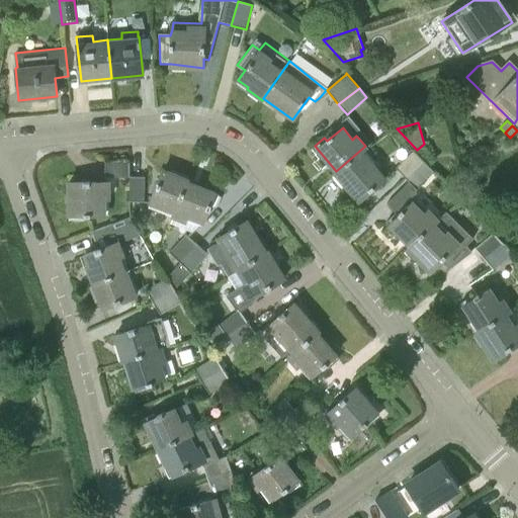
[(365,146),(336,171),(334,173),(358,201),(385,178),(363,152),(367,148),(365,146)]
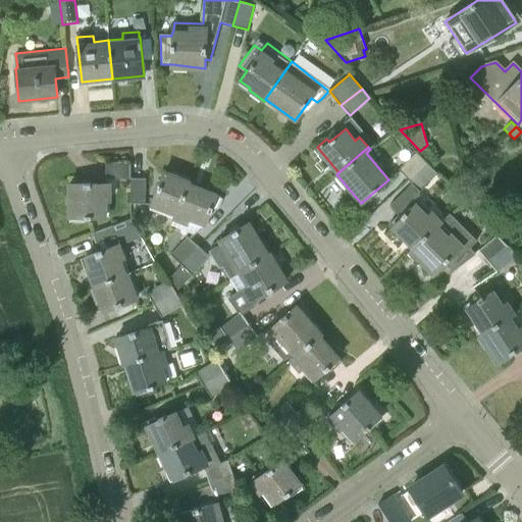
[(399,169),(409,180),(427,163),(417,152),(399,169)]
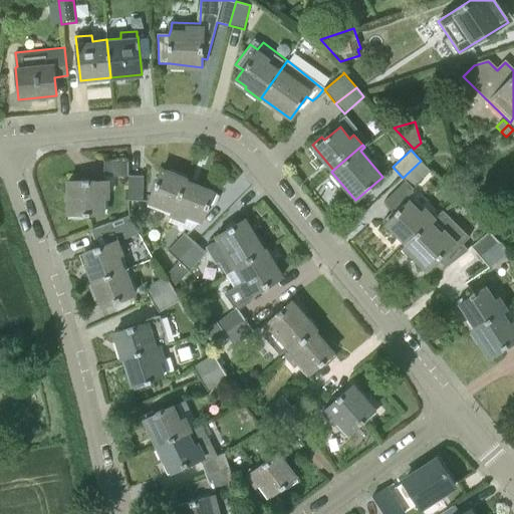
[(103,175),(129,177),(130,175),(129,162),(103,161),(103,175)]
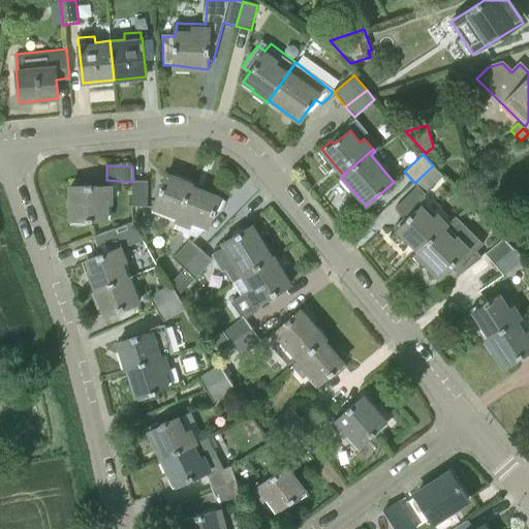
[(417,186),(425,193),(443,176),(433,165),(414,183),(417,186)]
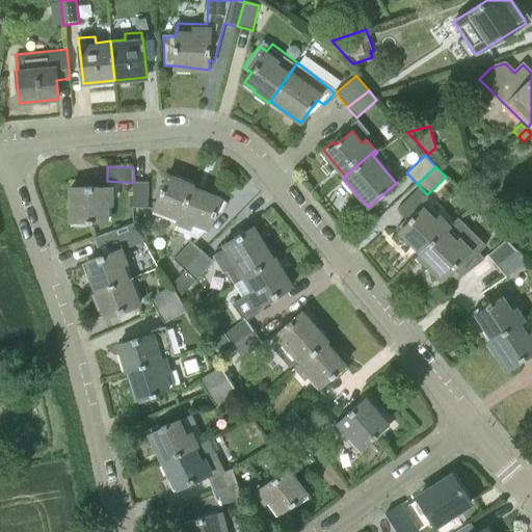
[(154,211),(176,220),(191,185),(167,176),(154,211)]
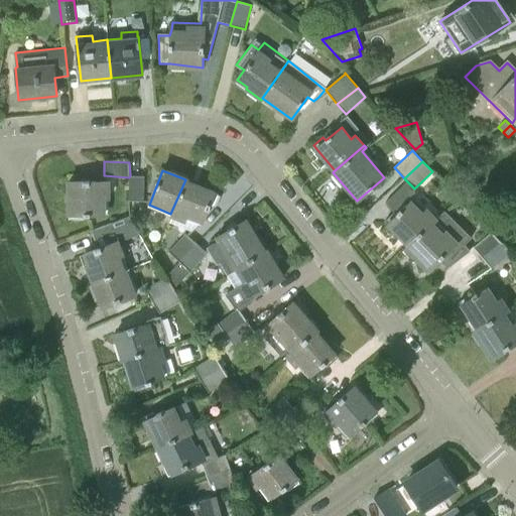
[(130,175),(129,177),(128,201),(143,202),(144,176),(130,175)]
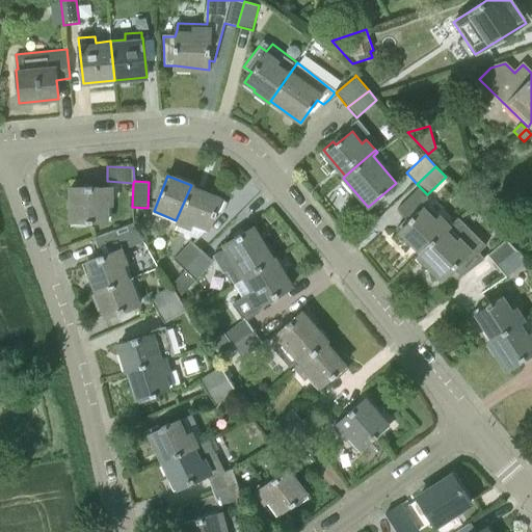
[(191,185),(176,220),(175,224),(191,231),(193,225),(208,231),(215,210),(219,212),(223,200),(192,187),(193,186),(191,185)]
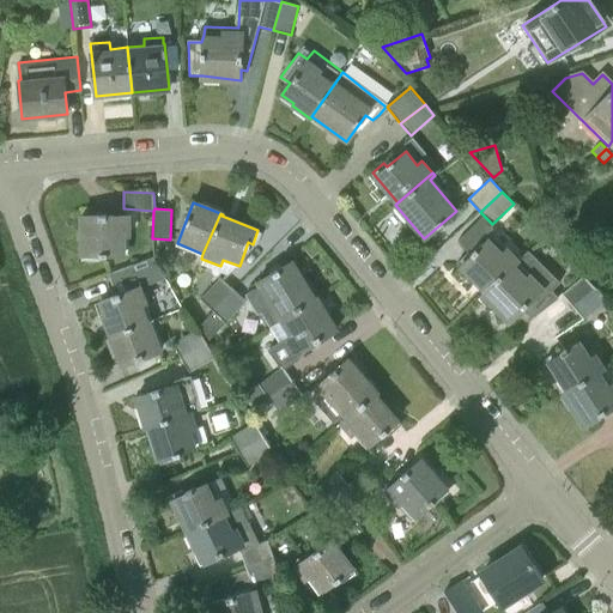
[(82,255),(126,255),(126,237),(128,237),(127,216),(98,217),(82,216),(82,255)]
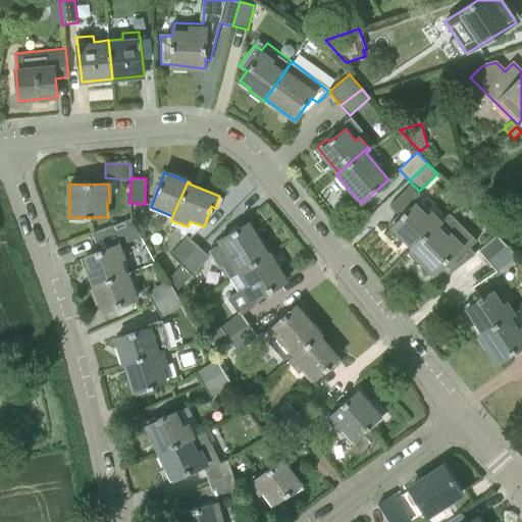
[(389,224),(413,248),(440,220),(431,210),(417,197),(419,191),(412,184),(389,205),(399,215),(389,224)]
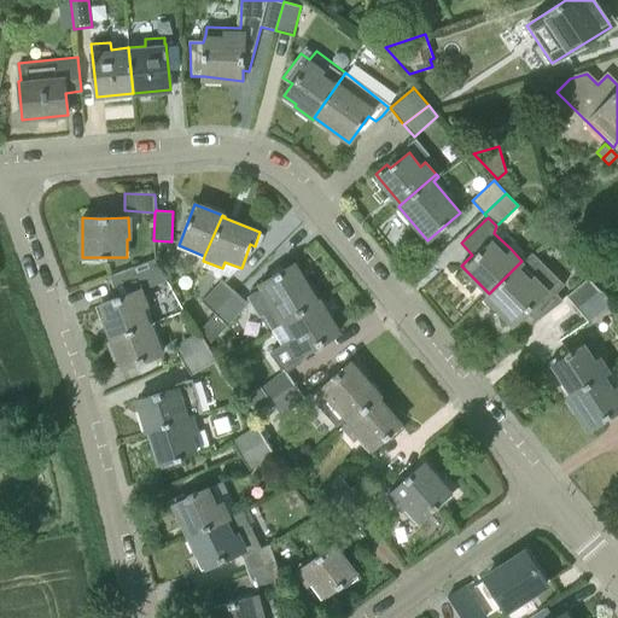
[(522,261),(489,293),(485,297),(513,325),(528,310),(537,320),(563,299),(557,292),(565,284),(532,251),(522,261)]
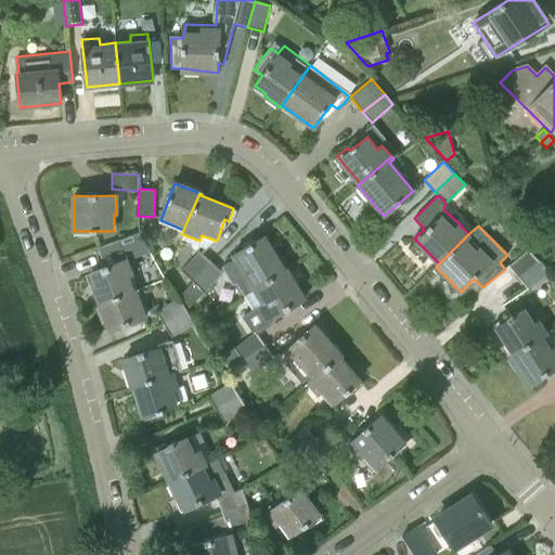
[(252,291),(284,270),(263,237),(231,257),(252,291)]
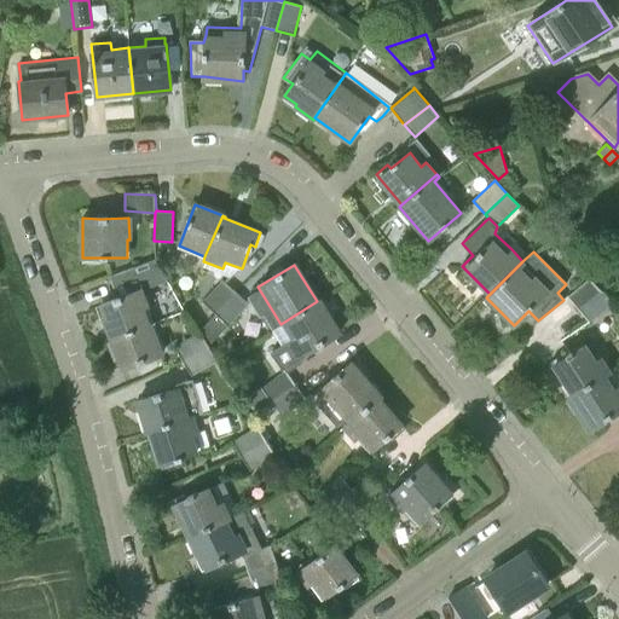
[(567,296),(578,310),(601,291),(589,278),(567,296)]
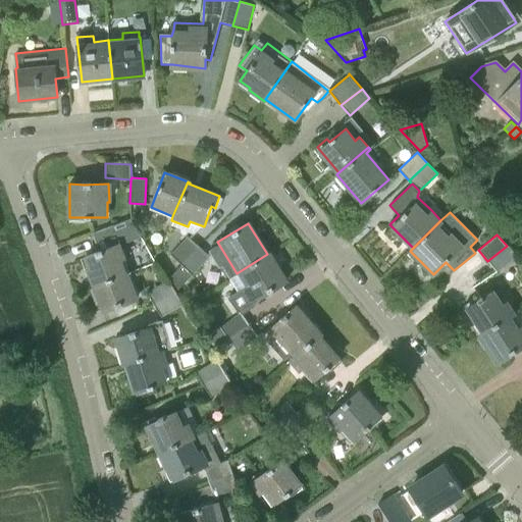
[(170,255),(181,265),(199,247),(188,236),(170,255)]
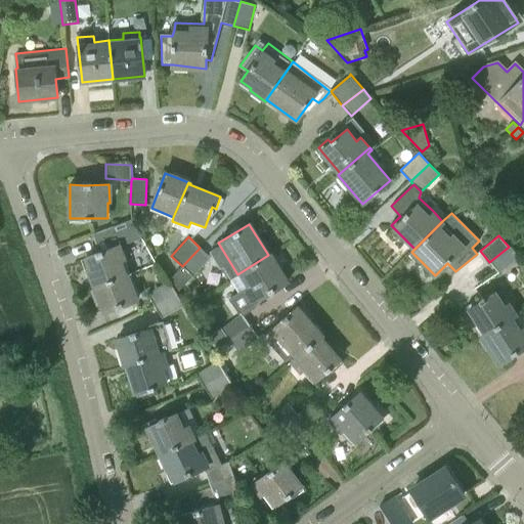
[(94,287),(129,273),(128,272),(127,273),(123,262),(127,260),(121,245),(86,258),(90,270),(88,271),(94,287)]
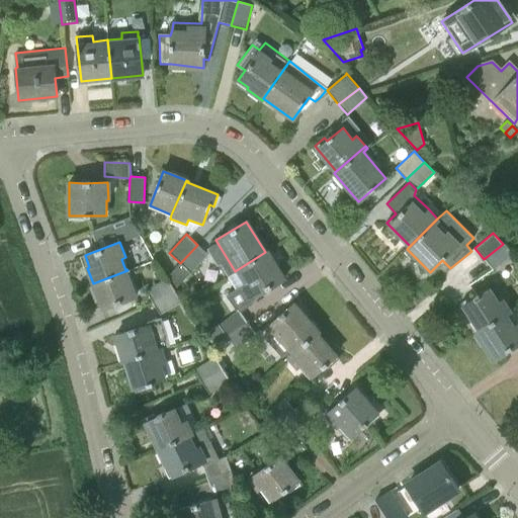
[(484,259),(493,270),(513,254),(503,244),(484,259)]
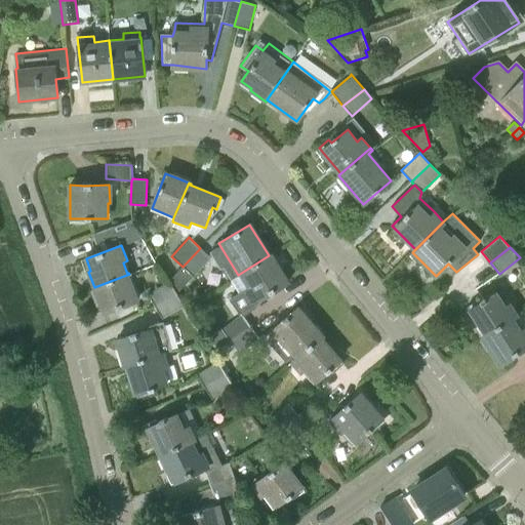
[(183,267),(194,277),(211,258),(200,248),(183,267)]
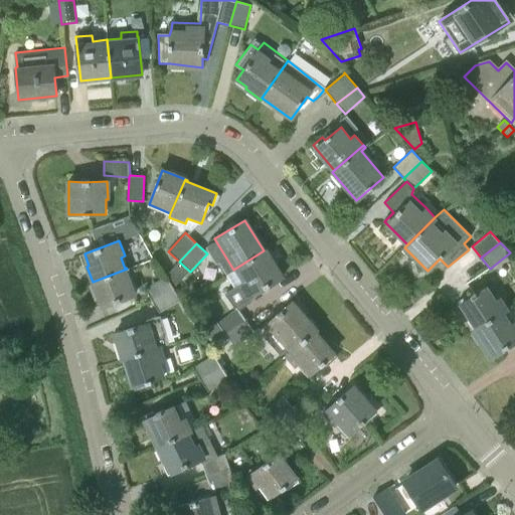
[(266,249),(264,250),(233,270),(241,282),(238,284),(247,299),(283,278),(266,249)]
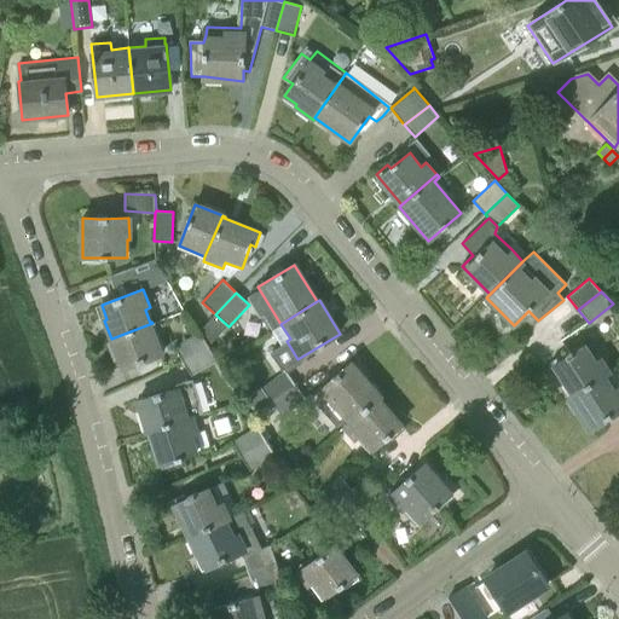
[(152,323),(111,339),(122,370),(163,354),(152,323)]
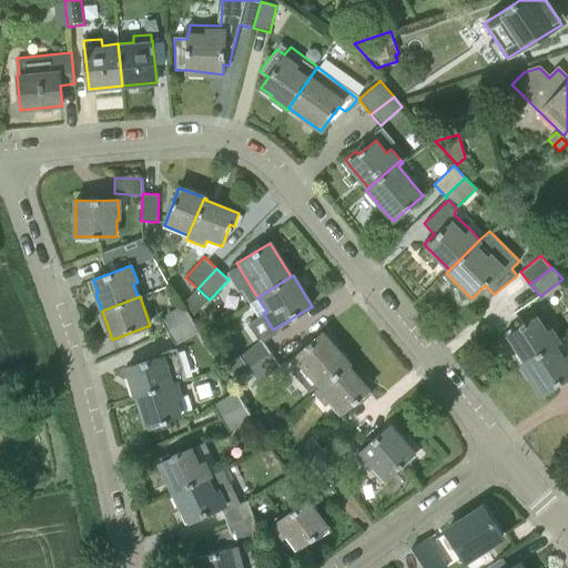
[(168,332),(190,318),(182,304),(160,317),(168,332)]
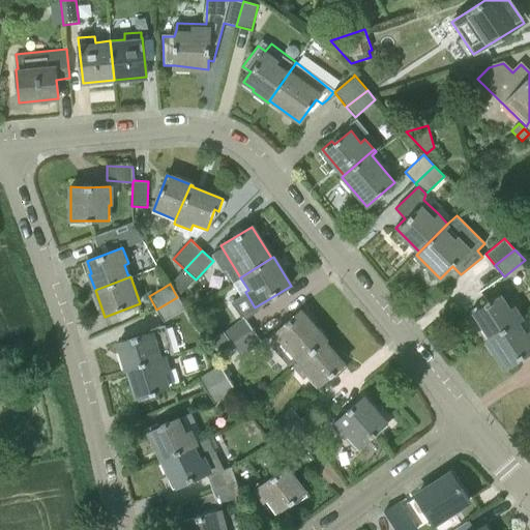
[(490,339),(523,317),(516,304),(510,307),(502,295),(474,314),(490,339)]
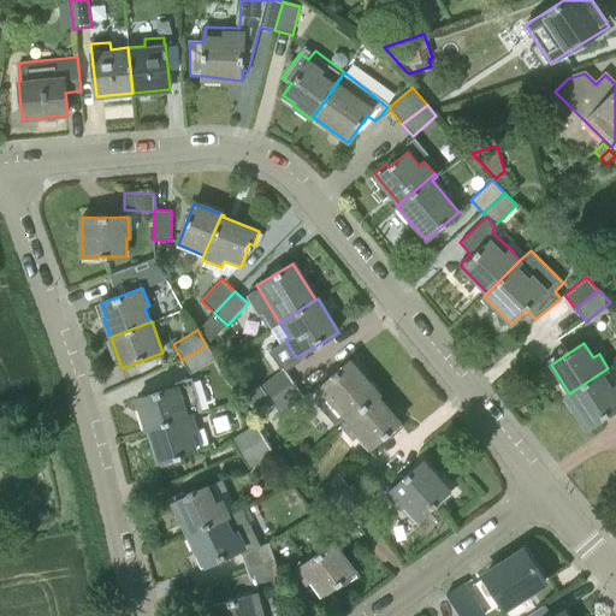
[(190,374),(215,360),(206,345),(182,360),(190,374)]
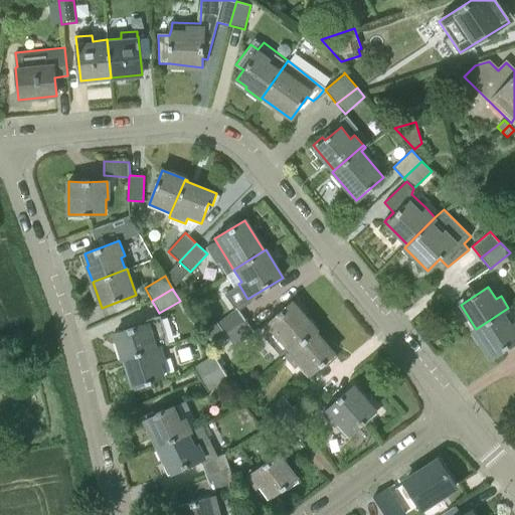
[(286,357),(315,332),(316,330),(315,328),(307,318),(306,319),(292,302),(266,325),(288,351),(284,355),(286,357)]
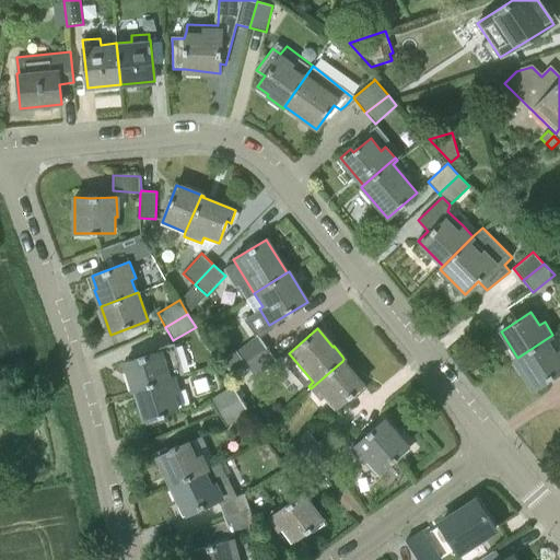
[(235,351),(244,363),(267,347),(258,335),(235,351)]
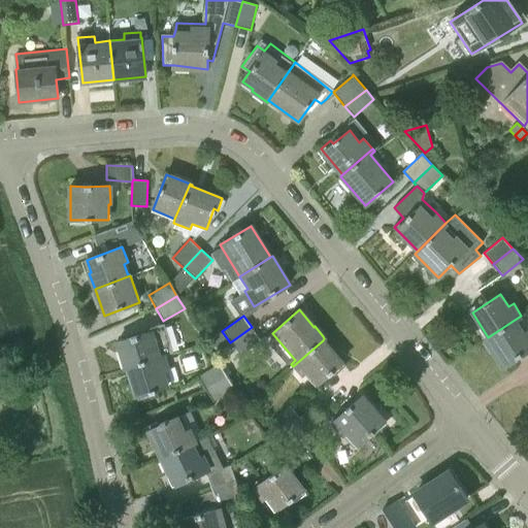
[(521,316),(488,337),(485,339),(503,368),(527,351),(527,328),(524,331),(518,321),(523,318),(521,316)]
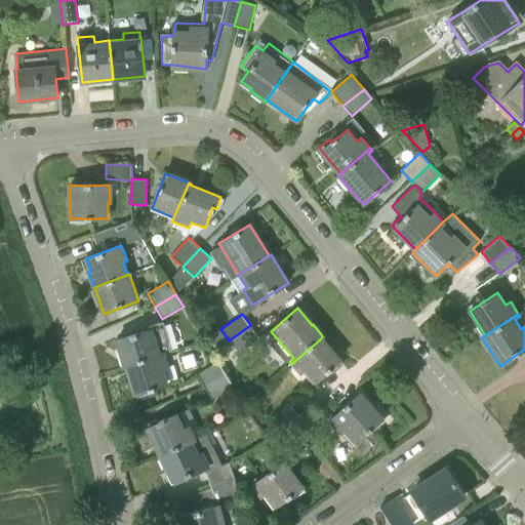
[(229,340),(238,353),(259,338),(250,325),(229,340)]
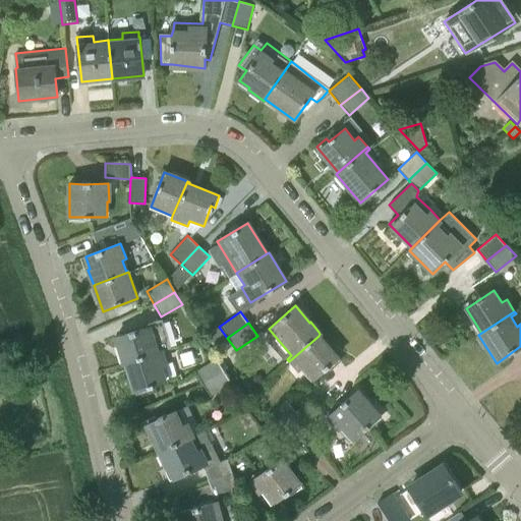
[(123,362),(163,350),(163,348),(159,350),(152,326),(116,338),(123,362)]
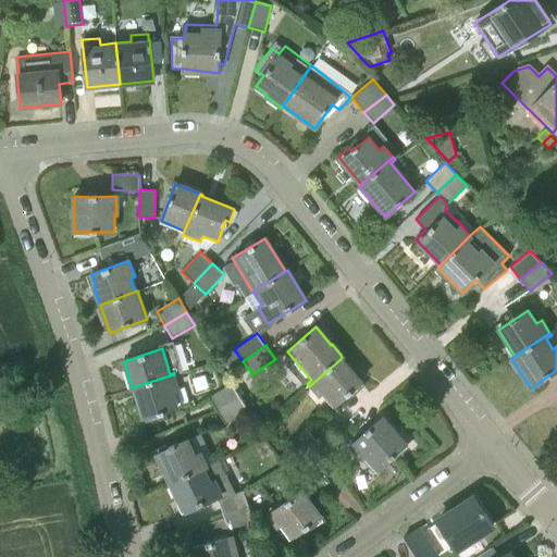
[(243,361),(234,349),(220,359),(229,371),(243,361)]
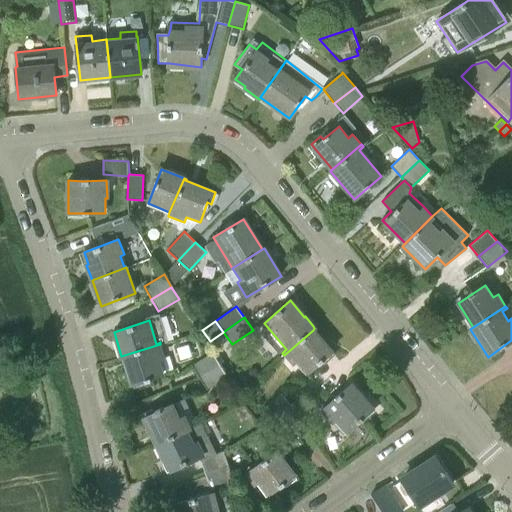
[(313,330),(284,355),(293,365),(297,362),(307,373),(322,360),(325,363),(334,354),(313,330)]
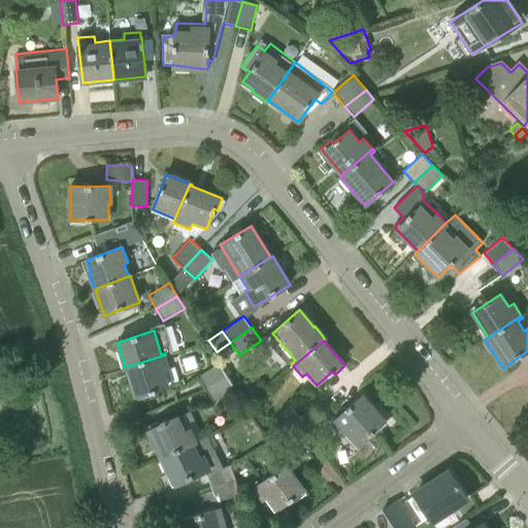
[(165,355),(125,367),(125,368),(127,368),(137,400),(150,396),(149,392),(169,386),(165,371),(170,369),(165,355)]
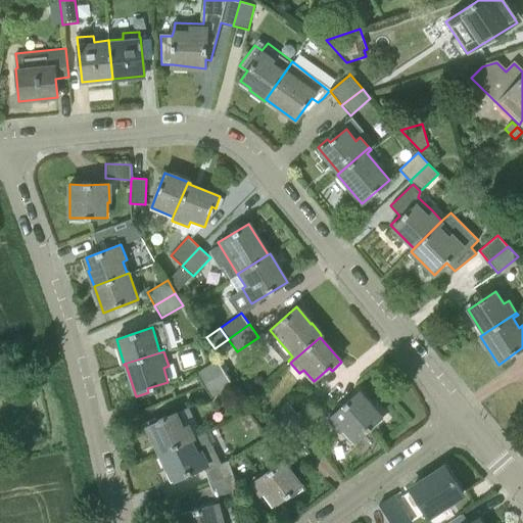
[(203,385),(225,373),(217,360),(196,373),(203,385)]
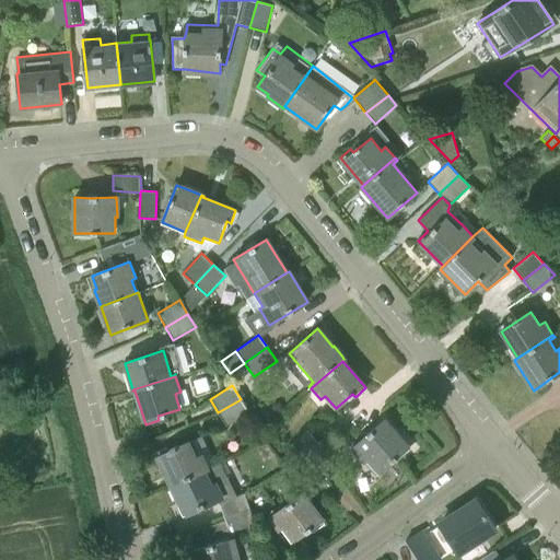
[(225,426),(248,412),(241,399),(218,412),(225,426)]
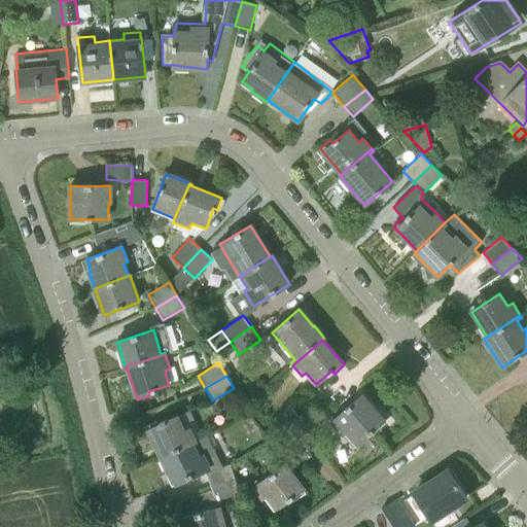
[(361,394),(329,423),(342,437),(347,432),(357,445),(369,434),(370,435),(375,431),(374,430),(384,420),(361,394)]
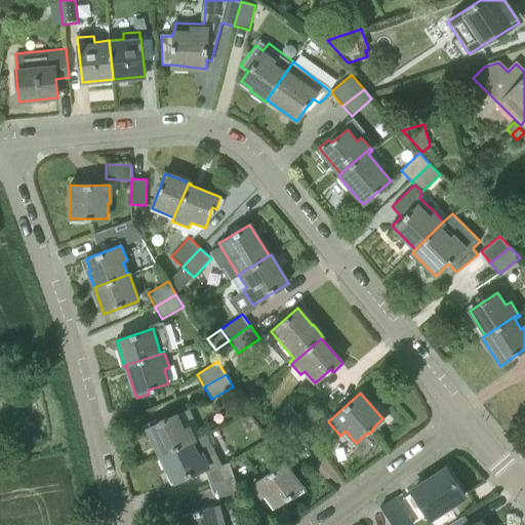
[(278,432),(288,423),(299,414),(298,414),(297,414),(289,403),(269,419),(278,432)]
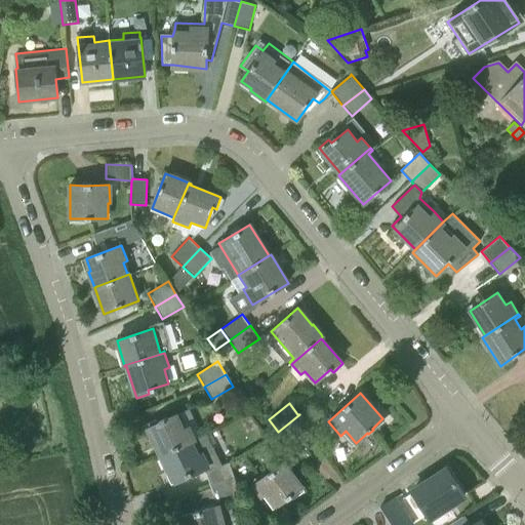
[(160,455),(196,439),(190,425),(184,428),(177,414),(159,422),(157,419),(146,425),(160,455)]
